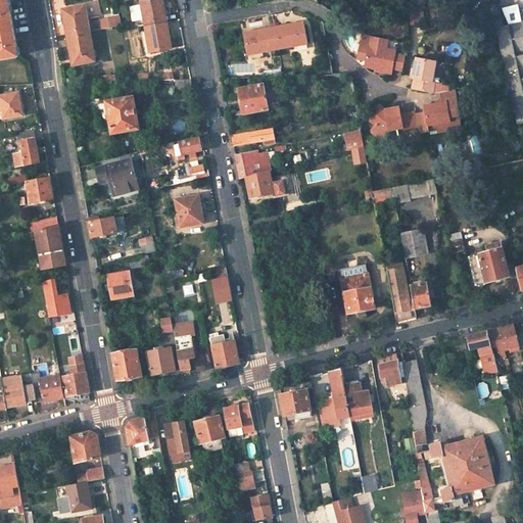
[(9,0),(0,0),(0,60),(19,57),(9,0)]
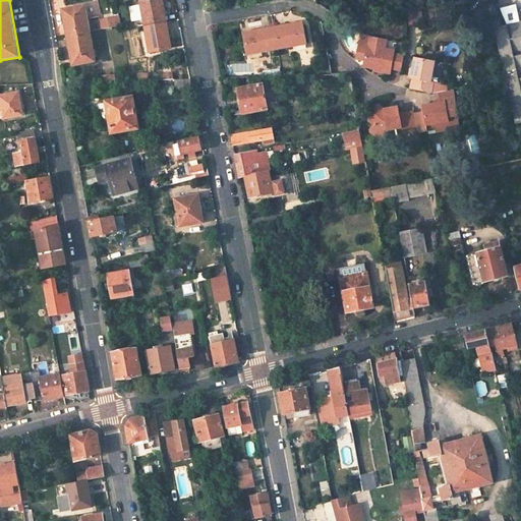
[(147,27),(169,23),(167,15),(164,15),(161,0),(147,0),(142,1),(147,27)]
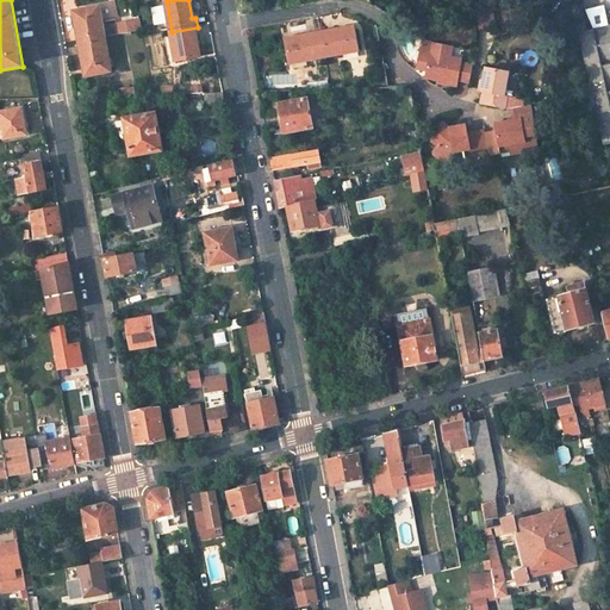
[(167,5),(151,7),(154,27),(169,25),(167,5)]
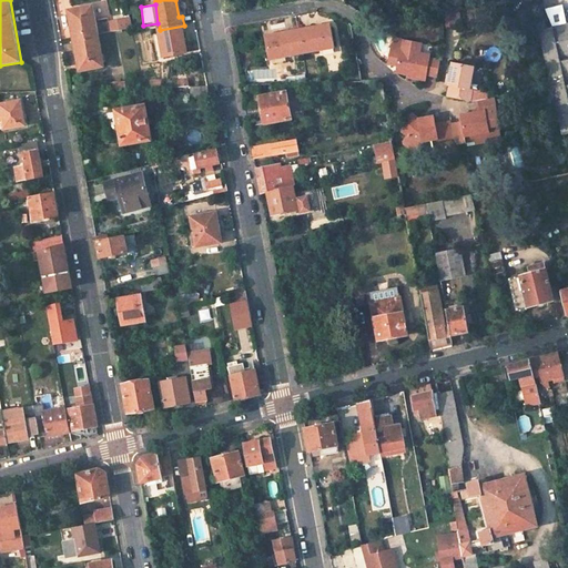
[(72,28),(74,41),(99,37),(93,6),(71,9),(74,28),(72,28)]
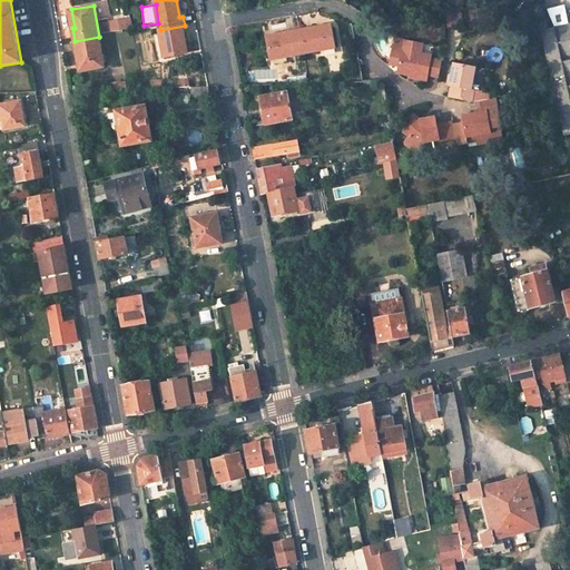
[(131,17),(108,21),(110,32),(134,28),(131,17)]
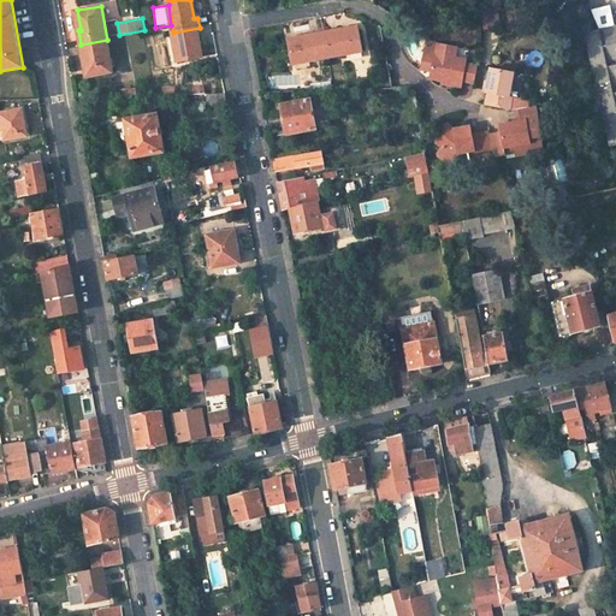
[(615,25),(585,34),(610,147),(615,144),(615,25)]
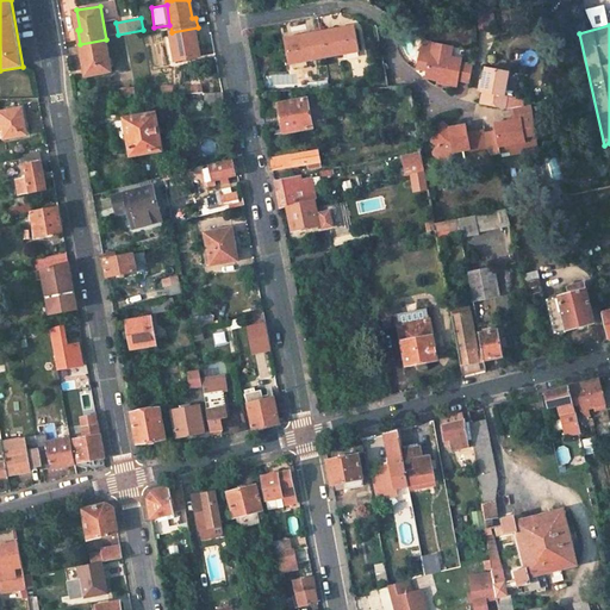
[(198,27),(172,32),(178,63),(200,58),(195,38),(199,37),(198,27)]
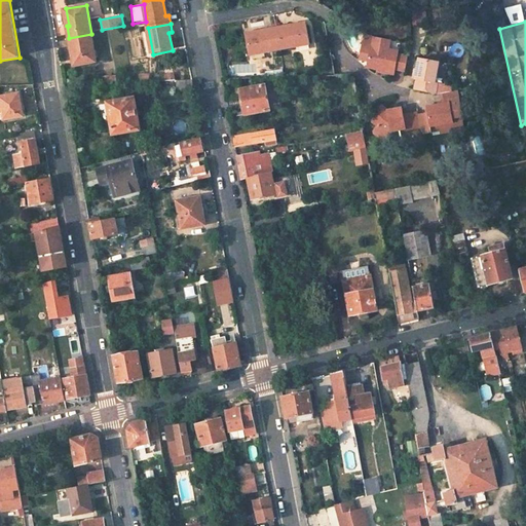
[(311,45),(307,26),(293,28),(293,26),(286,28),(277,29),(282,50),(311,45)]
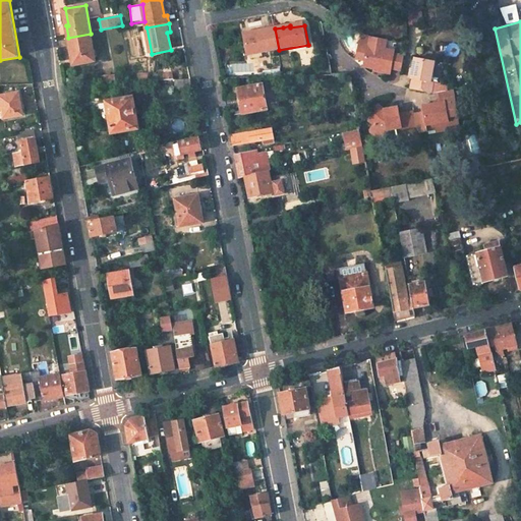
[(279,50),(275,29),(261,31),(262,34),(254,35),(246,37),(249,55),(279,50)]
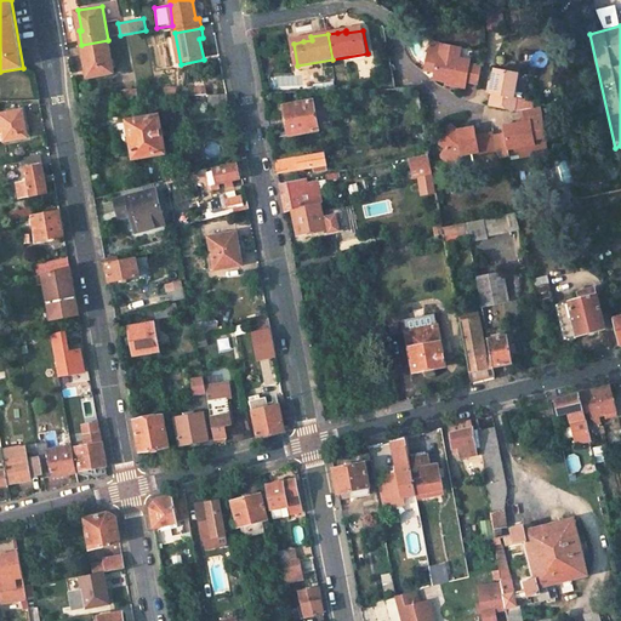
[(114,72),(108,40),(81,45),(84,58),(87,58),(90,75),(114,72)]
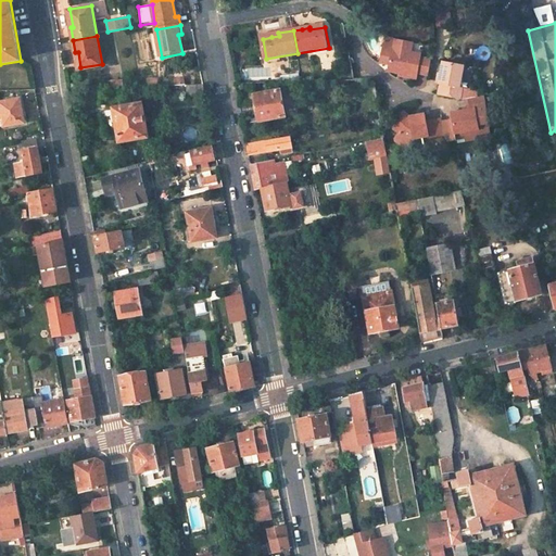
[(384,37),(381,61),(382,63),(390,64),(392,47),(394,47),(394,38),(384,37)]
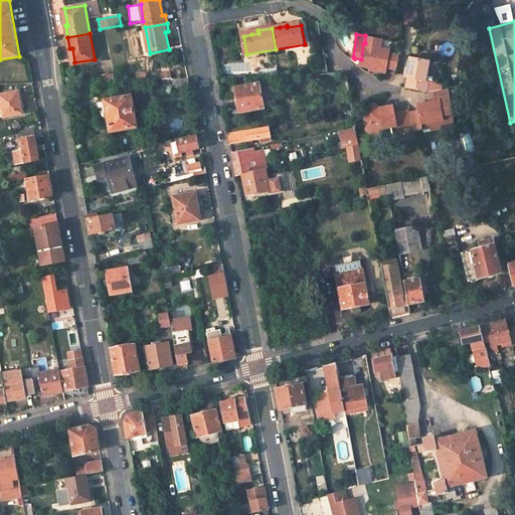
[(390,47),(365,43),(363,43),(361,59),(361,63),(362,64),(363,65),(387,67),(388,64),(397,65),(399,50),(389,49),(390,47)]
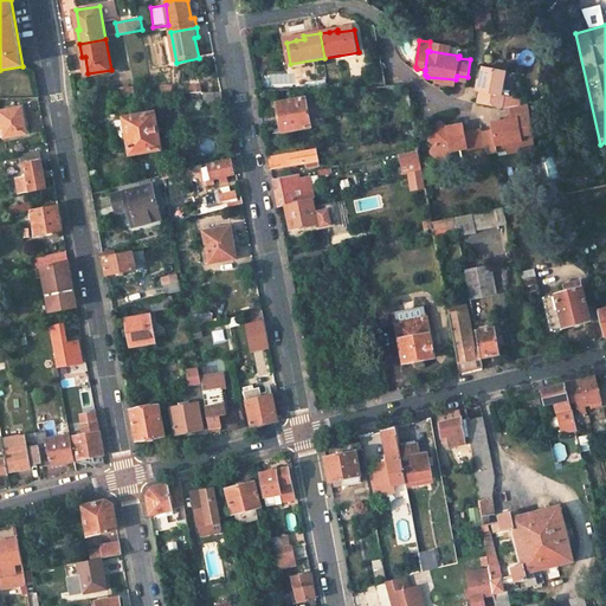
[(481,70),(477,92),(478,94),(476,100),(475,105),(500,110),(503,97),(500,96),(503,75),(481,70)]
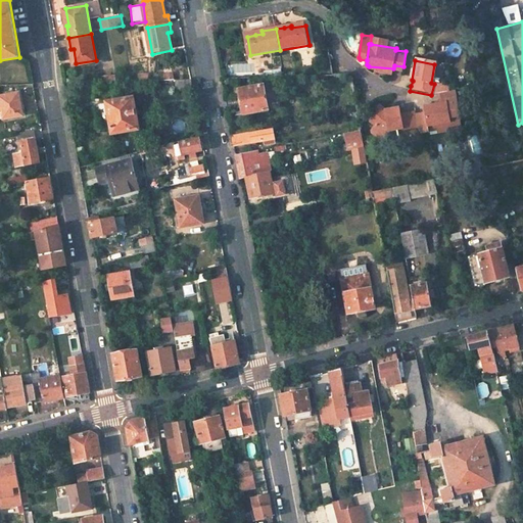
[(193,81),(180,81),(180,91),(194,90),(193,81)]
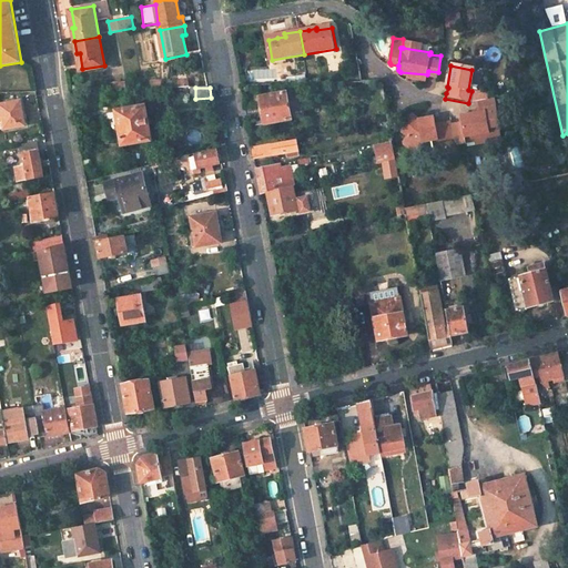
[(287,92),(261,98),(266,124),(293,119),(287,92)]
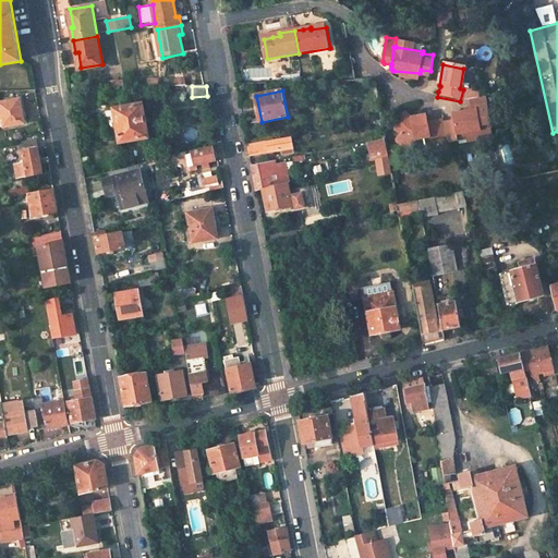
[(492,124),(486,96),(470,100),(471,110),(462,112),(452,114),(457,135),(482,131),(481,126),(492,124)]
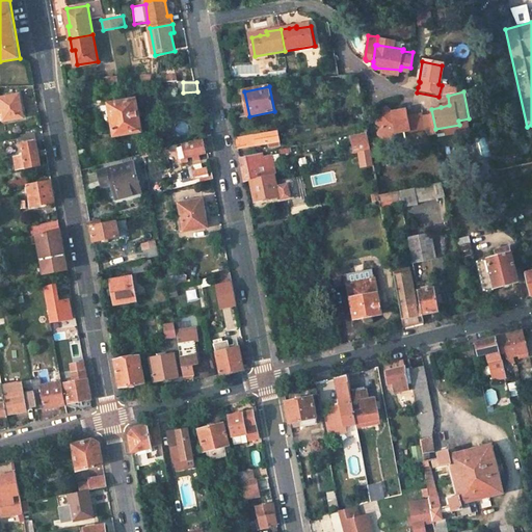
[(24,117),(20,96),(0,98),(0,113),(3,113),(4,121),(24,117)]
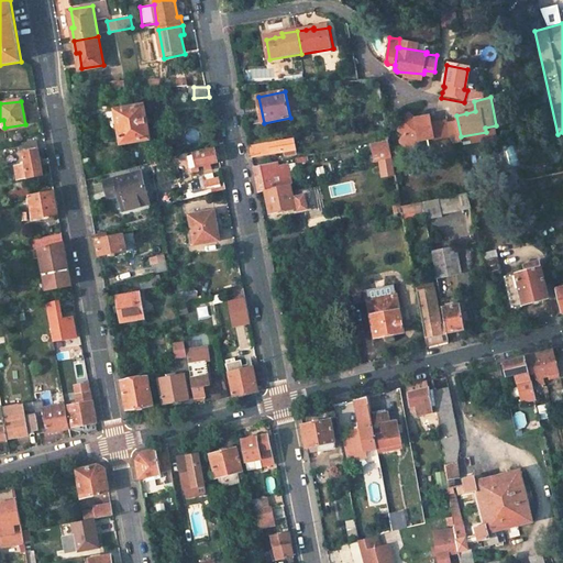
[(144,107),(102,113),(108,141),(121,139),(122,144),(150,140),(144,107)]
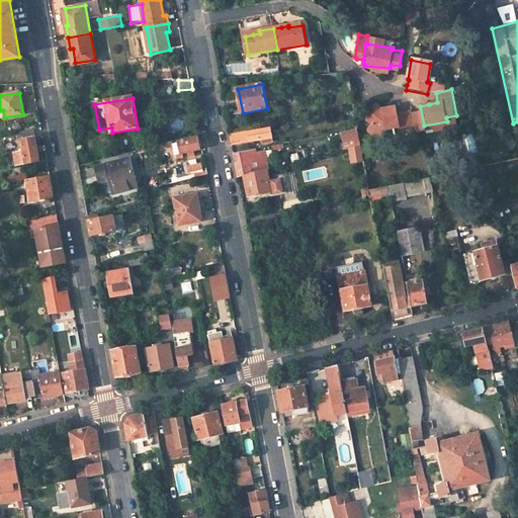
[(386,130),(400,126),(400,128),(414,125),(412,111),(399,114),(397,108),(383,111),(379,103),(373,106),(366,109),(366,112),(372,115),(368,121),(368,123),(377,135),(386,130)]
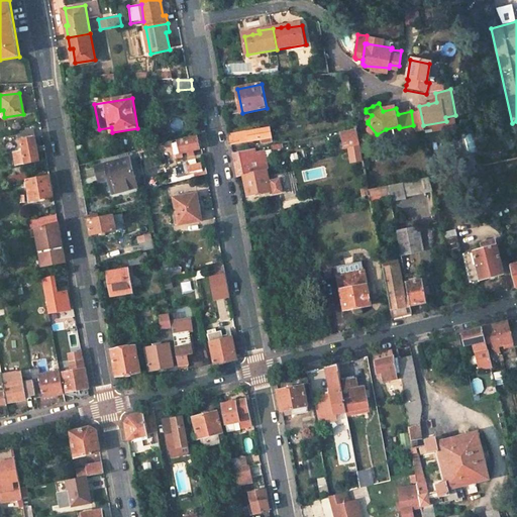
[(270,126),(230,134),(231,140),(232,144),(261,138),(262,142),(268,141),(267,137),(272,136),(270,126)]
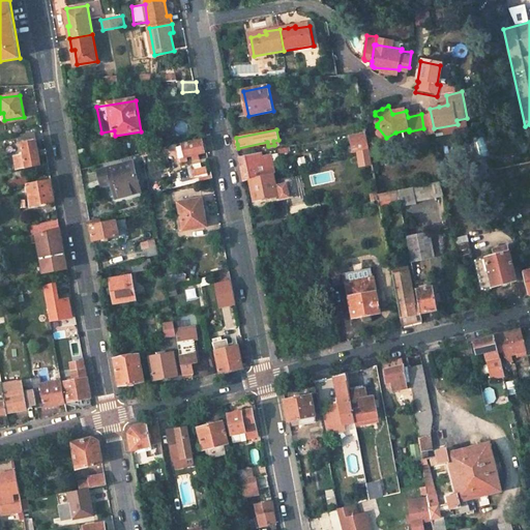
[(367,131),(351,135),(354,153),(358,152),(371,149),(371,146),(369,139),(367,131)]
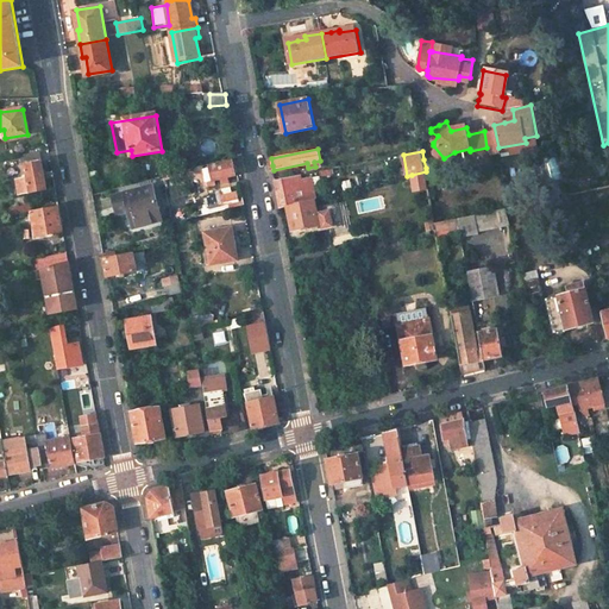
[(39,152),(20,156),(22,167),(26,165),(29,179),(17,181),(19,194),(46,189),(39,152)]
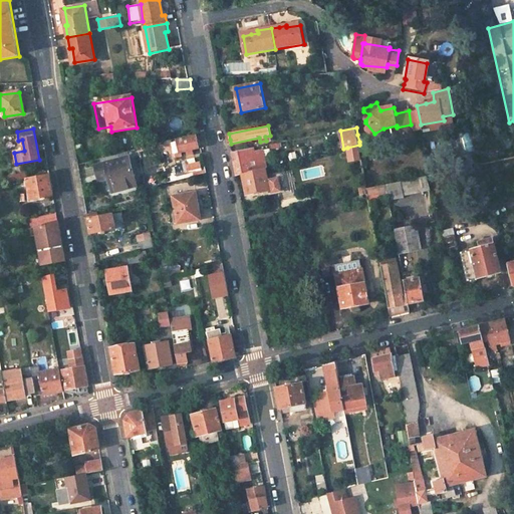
[(367,133),(357,135),(359,142),(369,141),(367,133)]
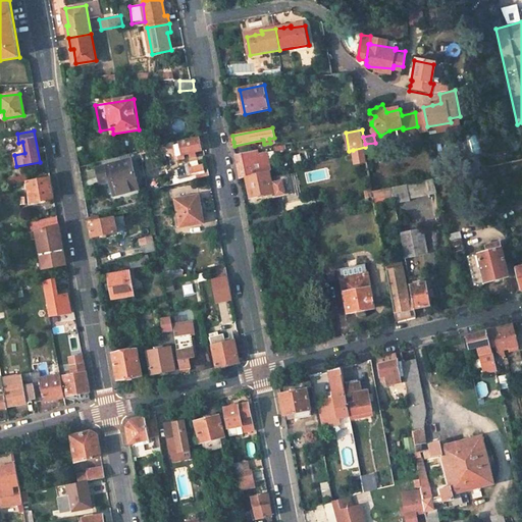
[(200,139),(180,143),(181,150),(178,151),(179,157),(202,152),(200,139)]
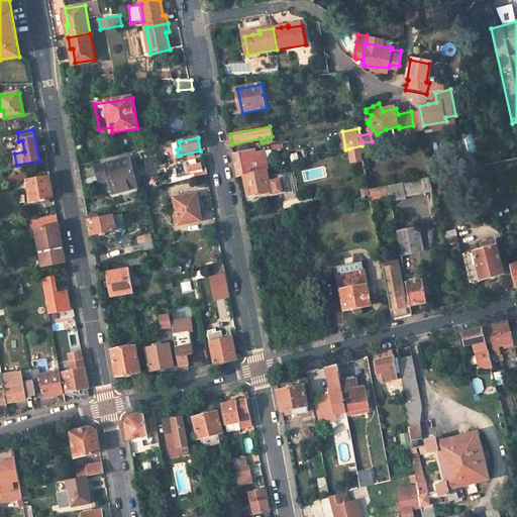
[(362,145),(349,148),(352,162),(364,160),(362,145)]
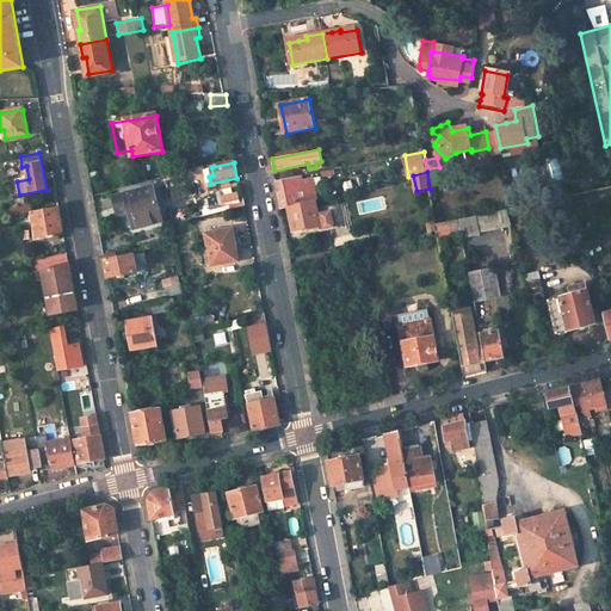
[(300,177),(277,181),(278,193),(282,209),(289,207),(315,201),(312,179),(301,180),(300,177)]
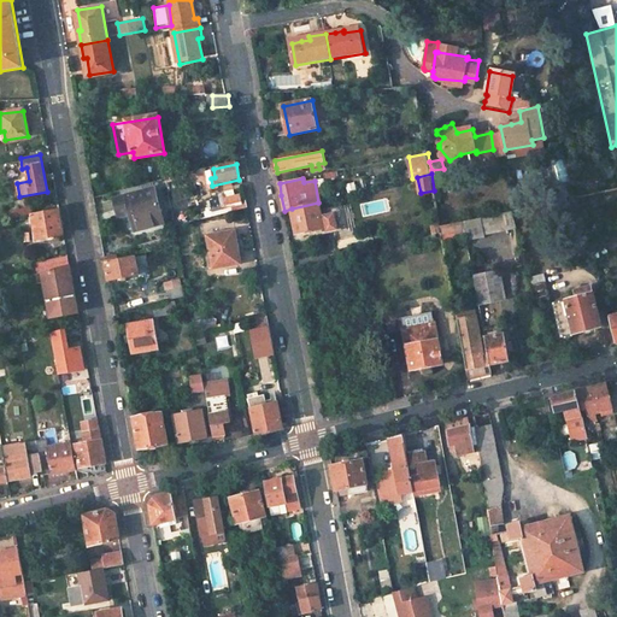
[(154,189),(115,199),(117,210),(129,207),(131,215),(135,230),(164,224),(154,189)]
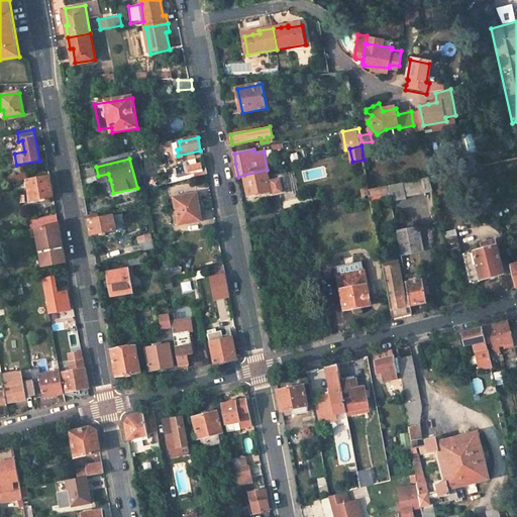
[(206,165),(178,172),(179,180),(207,172),(206,165)]
